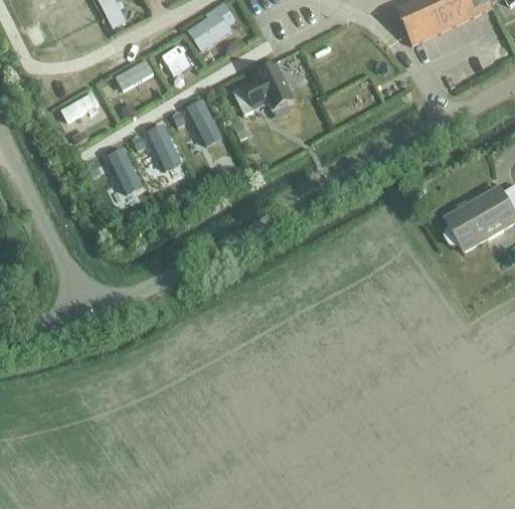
[(45,0),(62,34),(75,27),(60,0),(45,0)]
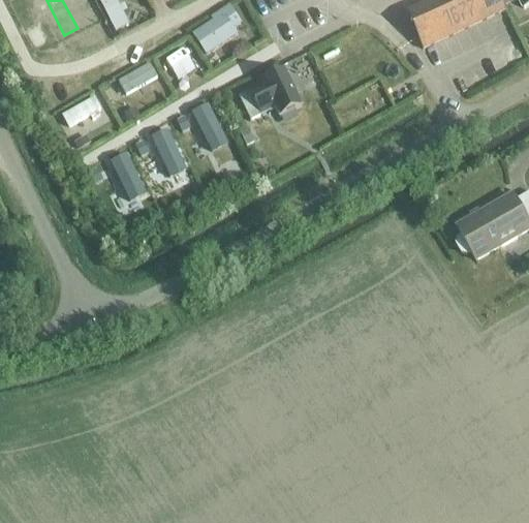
[(101,0),(116,29),(130,22),(124,9),(128,7),(125,0),(120,2),(119,0),(101,0)]
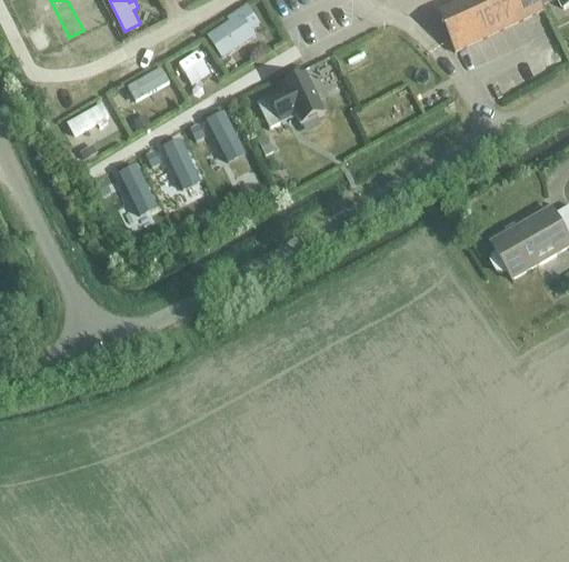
[(559,6),(568,1),(568,0),(460,0),(437,11),(453,48),(542,7),(541,3),(549,0),(557,0),(559,6)]
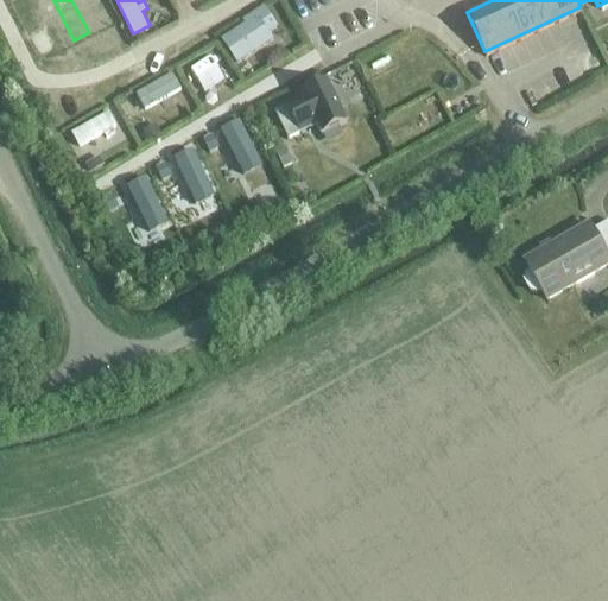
[(221,36),(236,59),(271,37),(255,13),(221,36)]
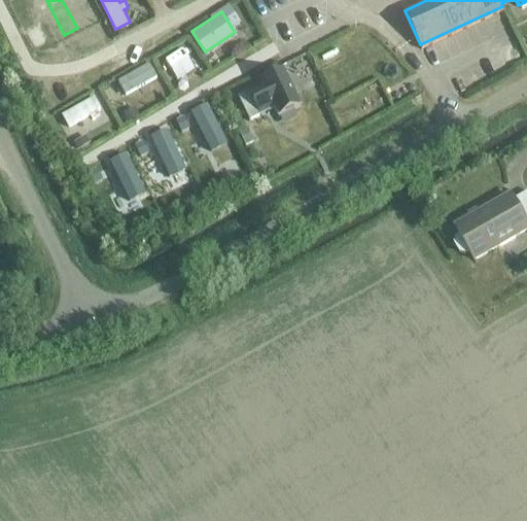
[(267,79),(241,92),(253,114),(278,102),(283,111),(305,100),(285,64),(265,75),(267,79)]
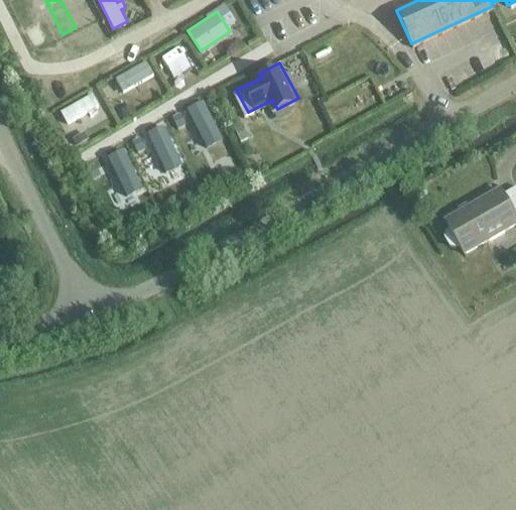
[(136,69),(107,86),(113,96),(142,79),(136,69)]
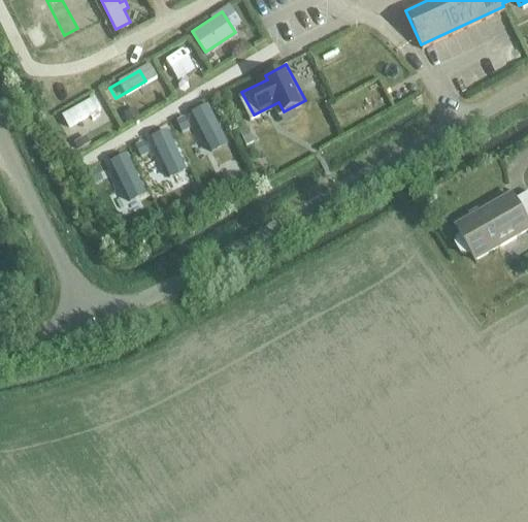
[(100,105),(94,94),(62,111),(68,123),(100,105)]
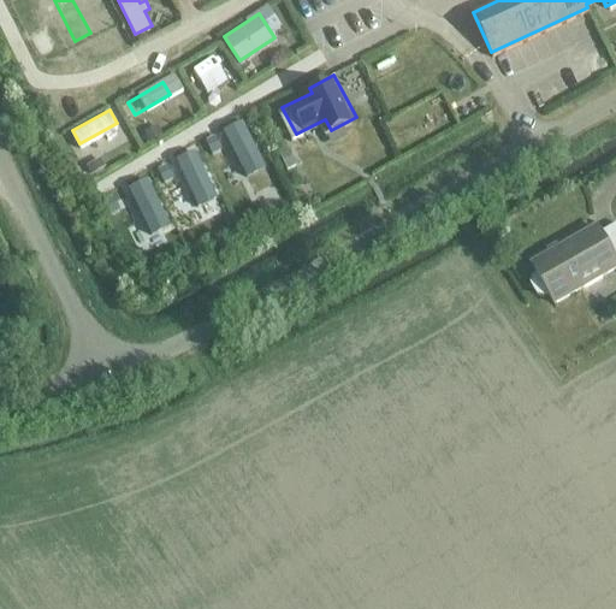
[(615,219),(599,230),(596,224),(550,249),(552,254),(532,266),(551,301),(584,283),(602,272),(615,264),(615,219)]
